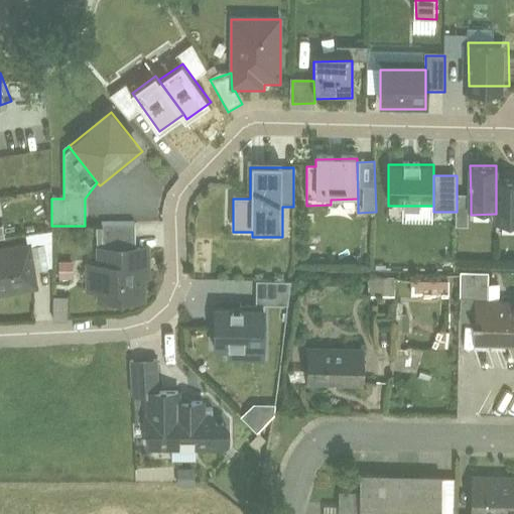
[(513,179),(496,179),(496,214),(496,228),(513,228),(513,179)]
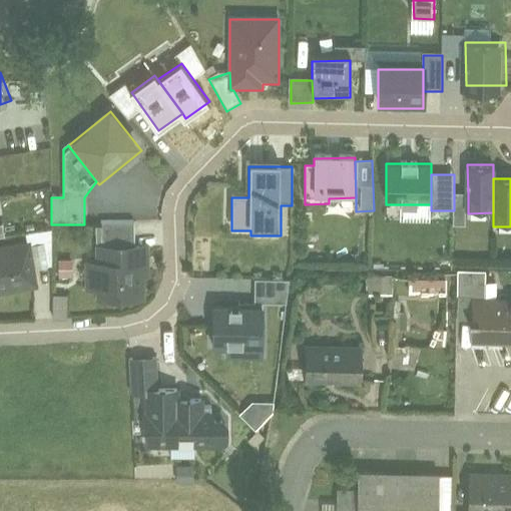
[(468,213),(468,194),(454,194),(454,210),(455,225),(468,225),(468,213)]
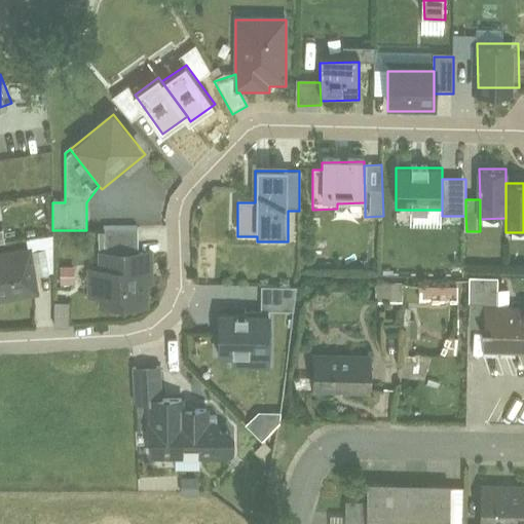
[(105,255),(138,254),(137,226),(105,227),(105,255)]
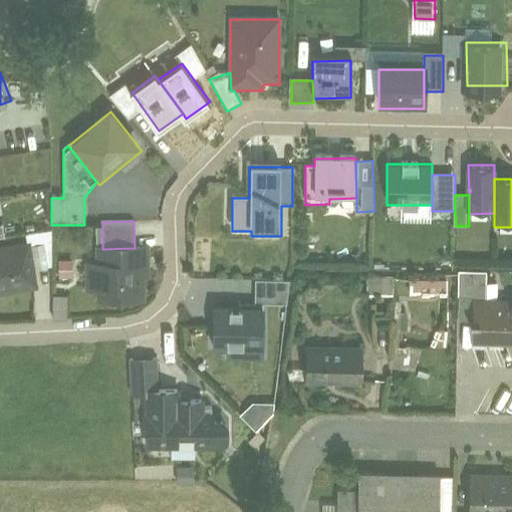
[(28,244),(33,272),(52,267),(50,232),(27,235),(28,244)]
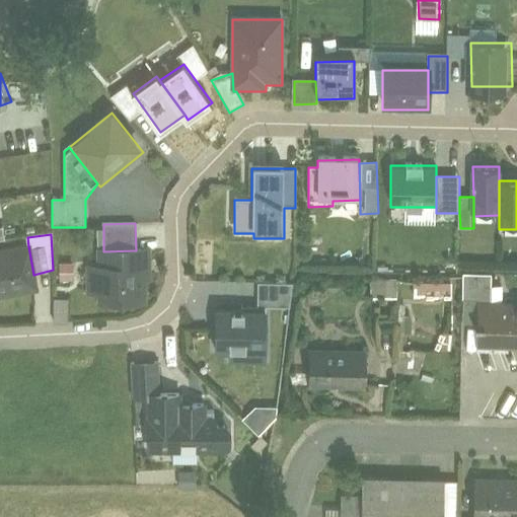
[(28,246),(0,250),(0,296),(35,291),(33,275),(28,246)]
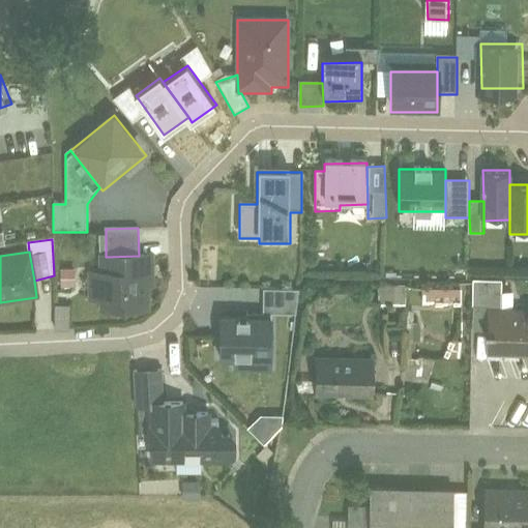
[(106,257),(98,257),(99,276),(88,276),(89,306),(100,305),(100,317),(150,316),(150,293),(153,292),(152,256),(139,256),(106,257)]
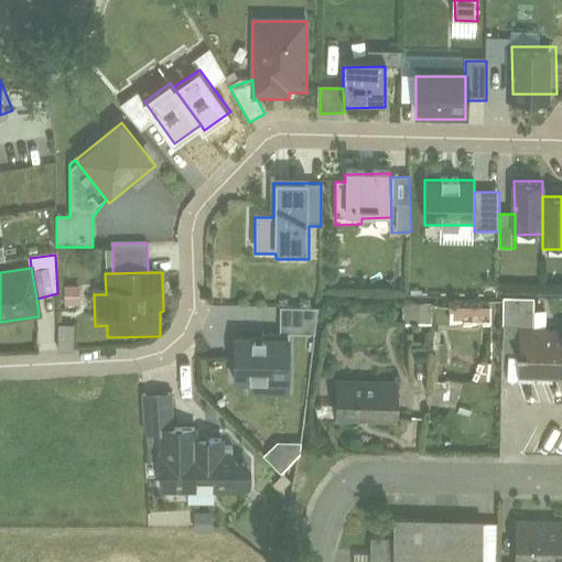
[(515,328),(527,328),(527,298),(498,298),(497,325),(515,325),(515,328)]
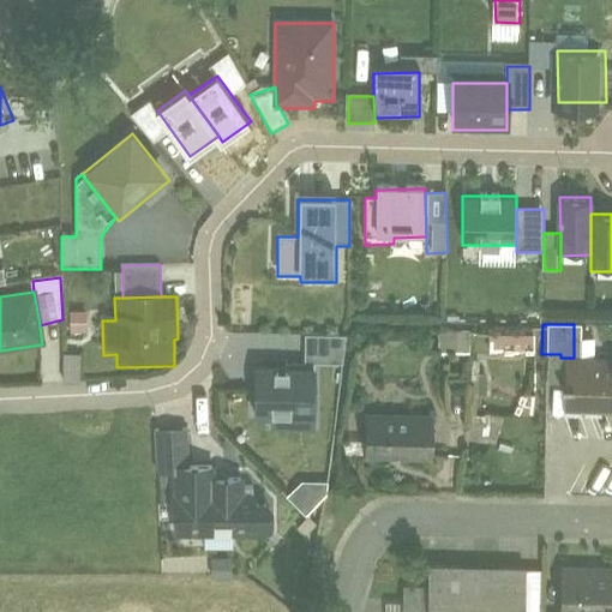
[(439,331),(439,352),(467,352),(467,331),(439,331)]
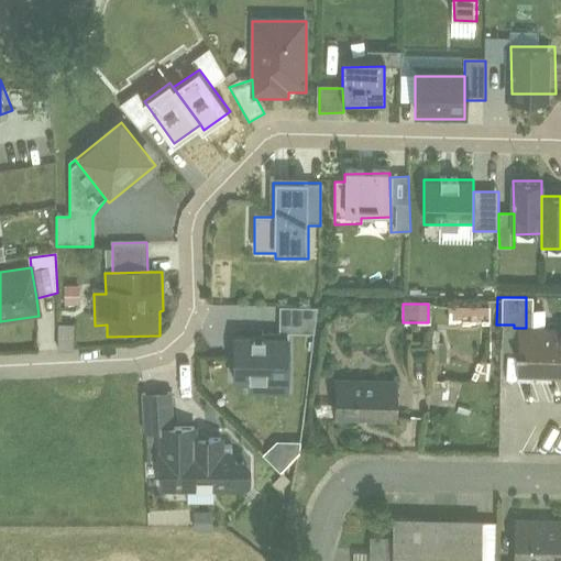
[(448,307),(448,326),(488,325),(488,307),(448,307)]
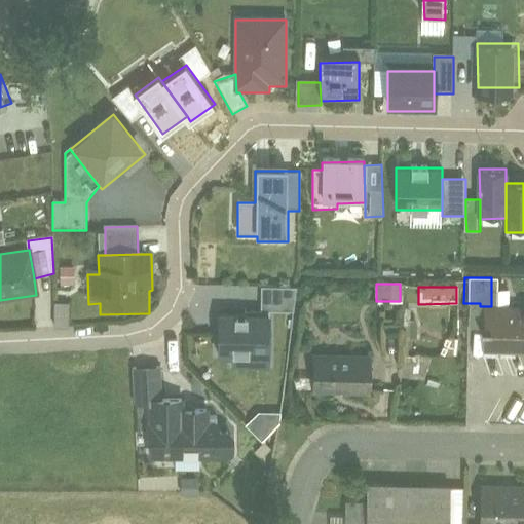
[(262,290),(262,315),(269,315),(295,314),(295,290),(262,290)]
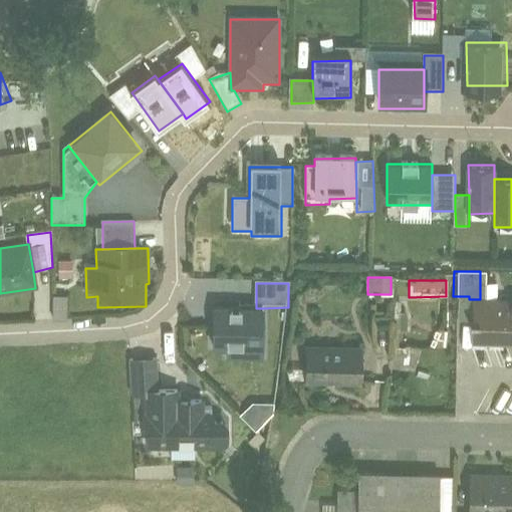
[(469,299),(469,345),(511,345),(511,299),(480,299),(469,299)]
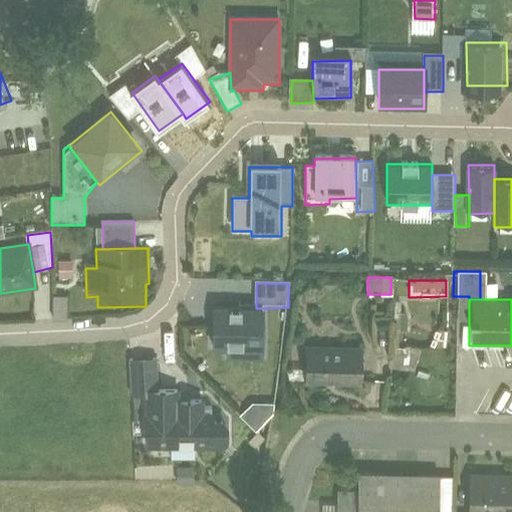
[(212,308),(213,350),(225,350),(225,360),(264,359),(263,308),(256,308),(212,308)]
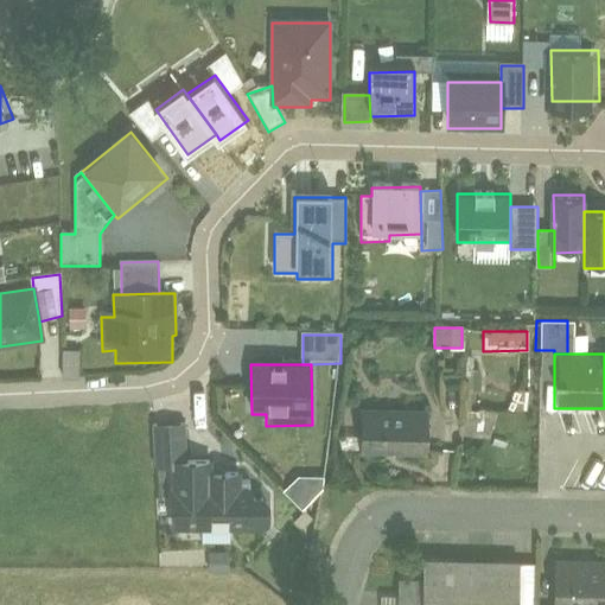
[(354,454),(421,454),(421,407),(355,407),(354,454)]
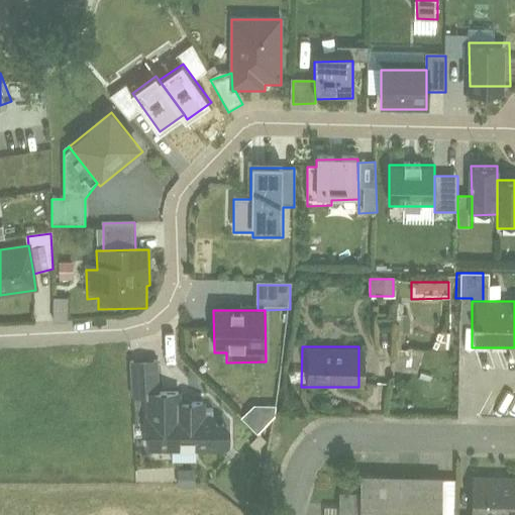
[(146,393),(159,393),(158,358),(130,359),(131,400),(147,400),(146,393)]
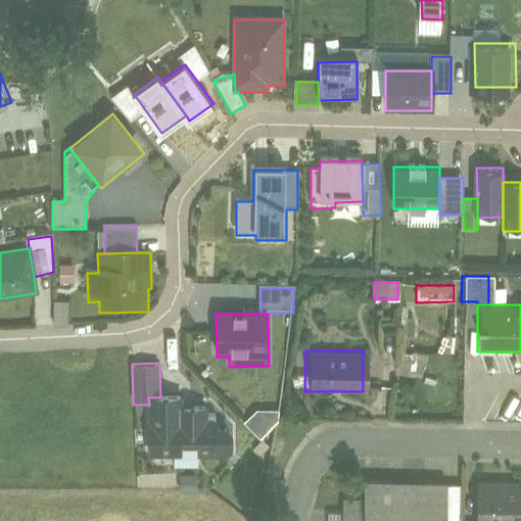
[(160,397),(148,397),(149,405),(149,456),(180,456),(180,444),(198,443),(198,456),(228,456),(238,450),(238,428),(228,421),(215,421),(215,411),(204,411),(204,408),(182,408),(182,397),(160,397)]
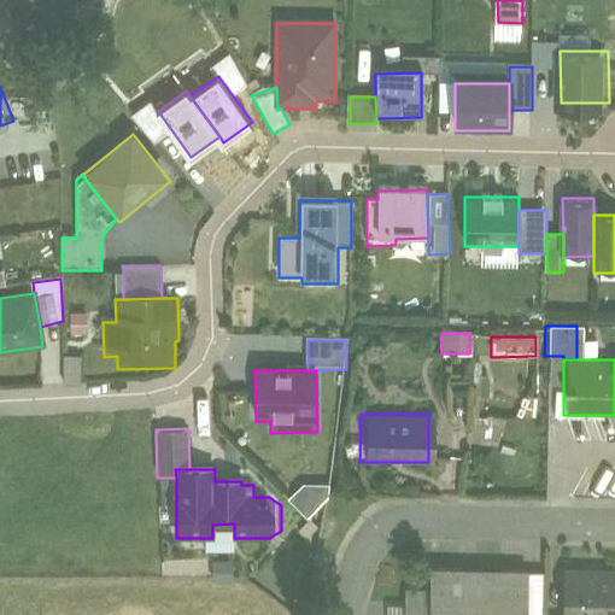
[(310,473),(291,496),(310,513),(331,490),(310,473)]
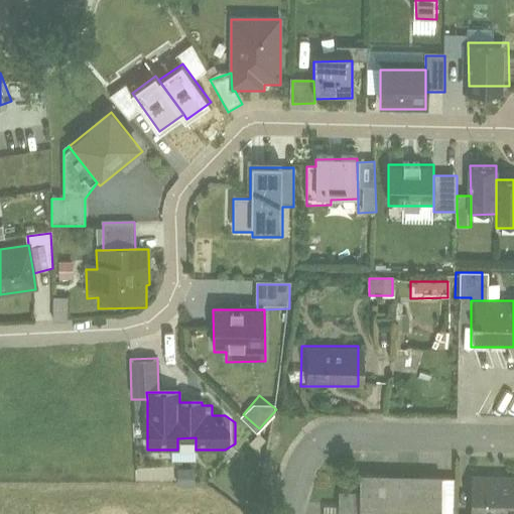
[(513,513),(513,474),(467,474),(465,513),(513,513)]
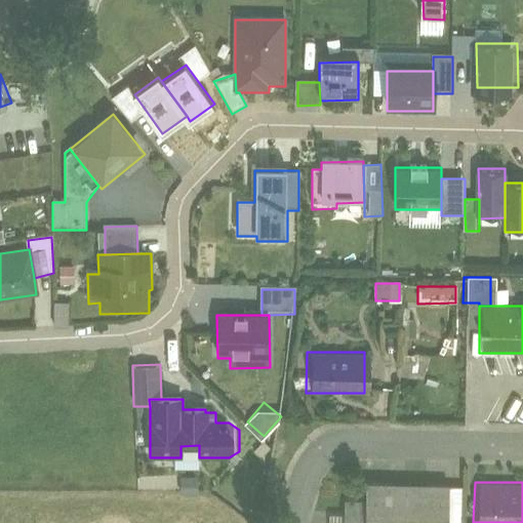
[(449,522),(450,490),(450,484),(366,483),(366,499),(346,499),(345,522),(449,522)]
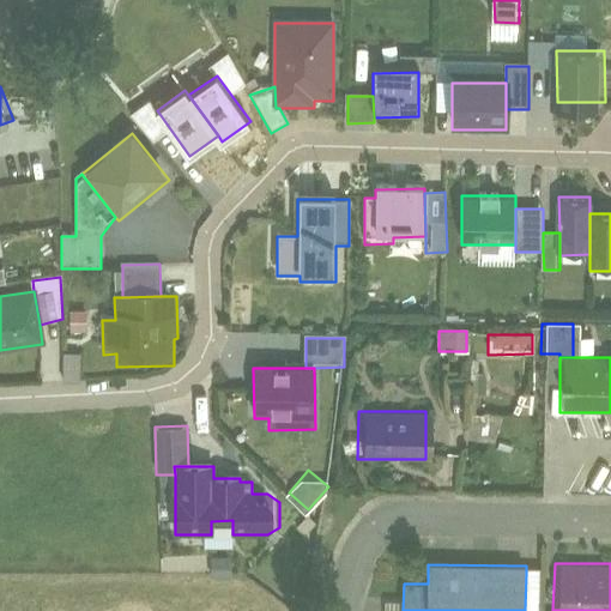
[(539,610),(539,573),(526,573),(525,610),(539,610)]
